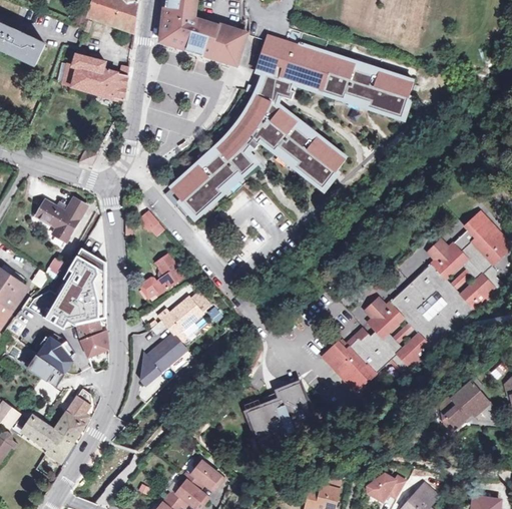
[(90,0),(86,13),(133,29),(136,0),(90,0)]
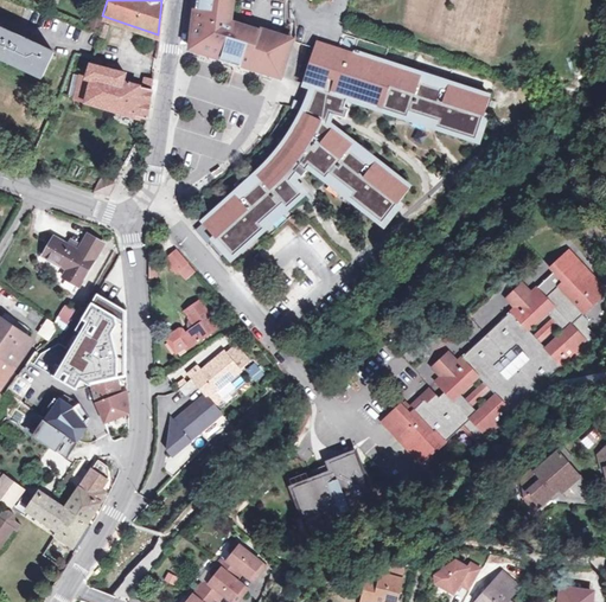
[(195,5),(190,44),(196,45),(261,66),(279,71),(285,50),(289,37),(257,26),(257,27),(236,20),(229,18),(231,0),(196,0),(196,5),(195,5)]
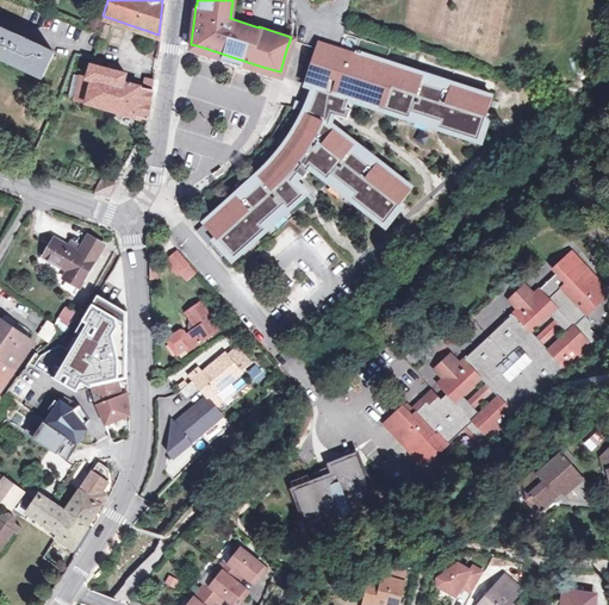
[(51,49),(0,24),(0,54),(41,74),(51,49)]
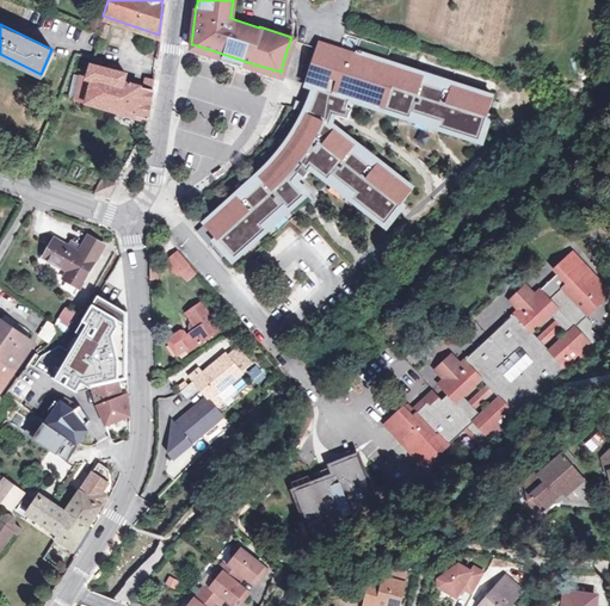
[(303,80),(316,85),(309,100),(306,109),(303,107),(301,112),(301,115),(300,116),(299,117),(299,118),(297,119),(296,122),(296,123),(295,124),(294,125),(293,127),(293,128),(291,130),(290,131),(289,133),(289,134),(288,135),(287,137),(285,138),(284,140),(283,141),(282,142),(282,143),(281,144),(279,147),(278,148),(277,149),(276,150),(275,152),(273,153),(273,154),(272,155),(271,156),(270,158),(269,159),(267,160),(266,161),(265,162),(264,164),(263,165),(262,166),(260,167),(258,169),(257,171),(256,172),(260,177),(239,196),(234,191),(202,221),(226,246),(233,254),(266,226),(262,220),(283,201),(288,205),(305,191),(293,177),(297,169),(303,174),(308,167),(307,166),(309,162),(327,177),(331,171),(353,190),(350,195),(384,221),(412,185),(377,158),(374,162),(351,144),(355,140),(332,122),(328,119),(332,110),(336,112),(346,115),(350,104),(345,103),(349,94),(408,115),(411,109),(438,117),(437,123),(479,137),(493,93),(451,80),(449,86),(421,78),(423,72),(384,59),(355,49),(351,57),(315,45),(310,61),(303,80)]
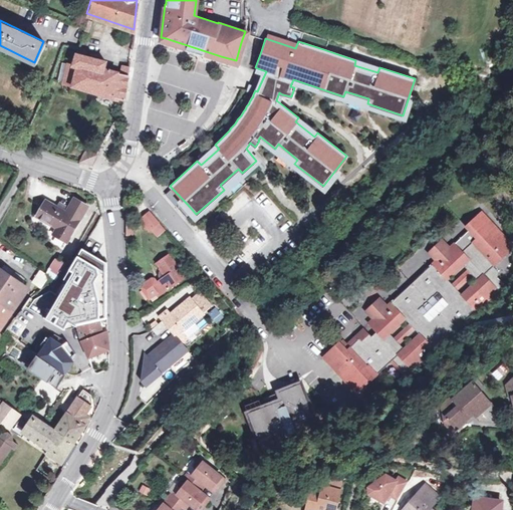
[(107,68),(109,61),(74,52),(72,60),(61,60),(59,76),(73,82),(74,88),(125,100),(127,89),(130,65),(120,63),(119,71),(107,68)]
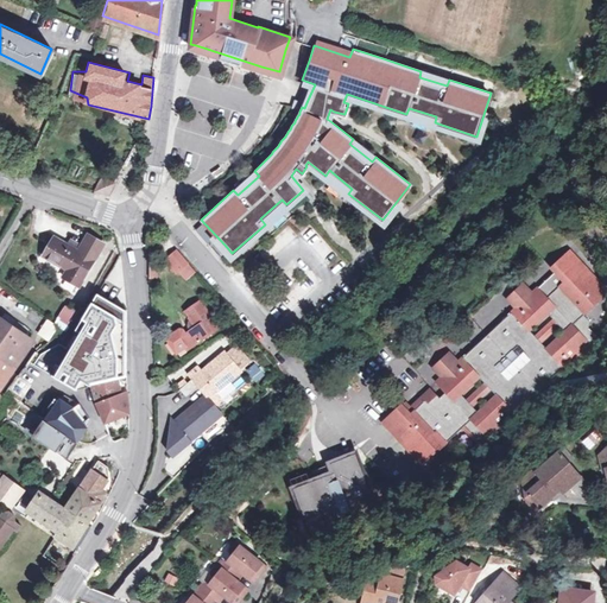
[(419,77),(447,86),(449,80),(421,71),(419,77)]
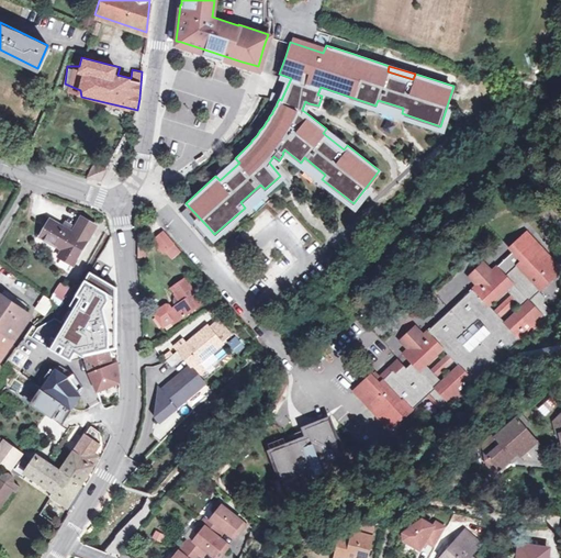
[(376,105),(402,113),(403,108),(378,100),(376,105)]
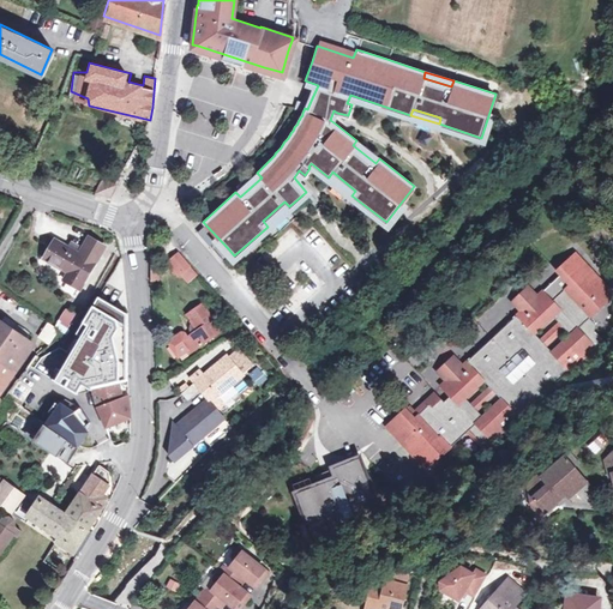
[(379,158),(356,140),(353,145),(376,163),(379,158)]
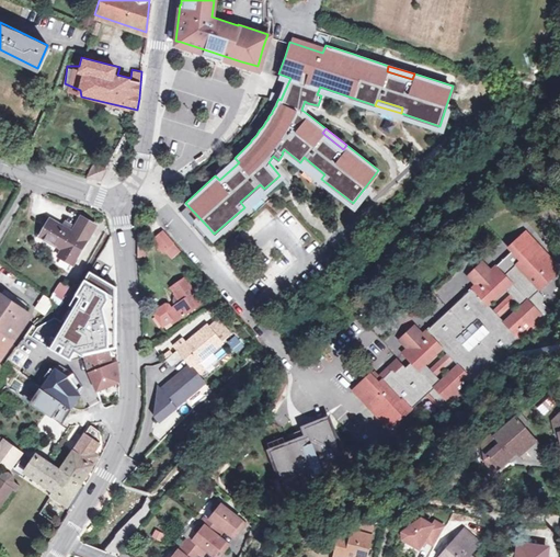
[(193,156),(196,160),(204,155),(201,150),(193,156)]
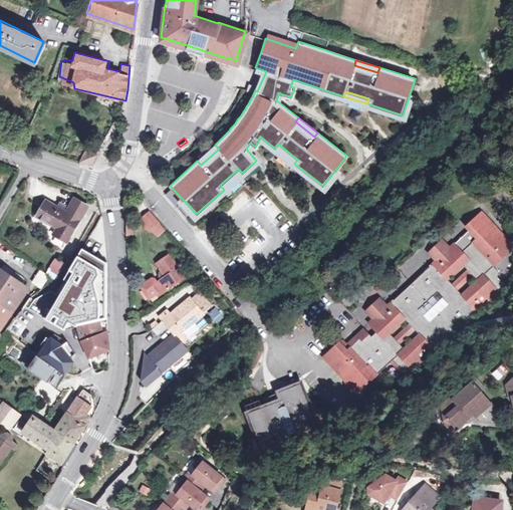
[(246,149),(250,153),(255,147),(250,143),(246,149)]
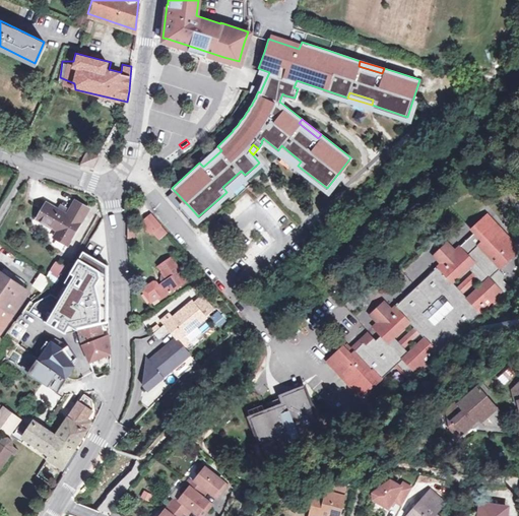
[(278,150),(298,166),(301,162),(281,145),(278,150)]
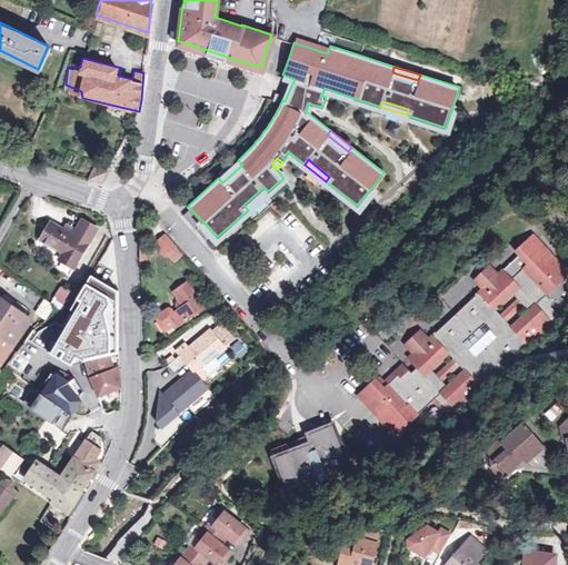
[(218,178),(222,182),(242,165),(238,160),(218,178)]
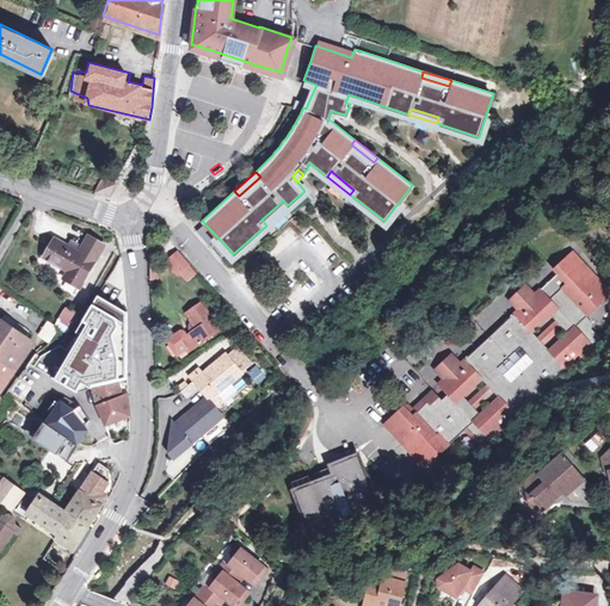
[(93,190),(108,193),(115,180),(103,173),(93,190)]
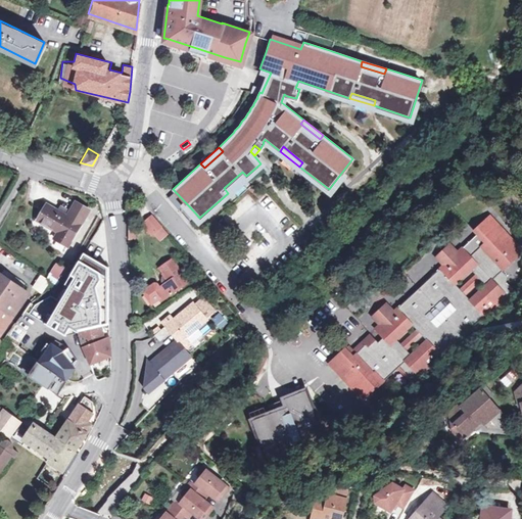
[(224,188),(228,193),(246,176),(242,172),(224,188)]
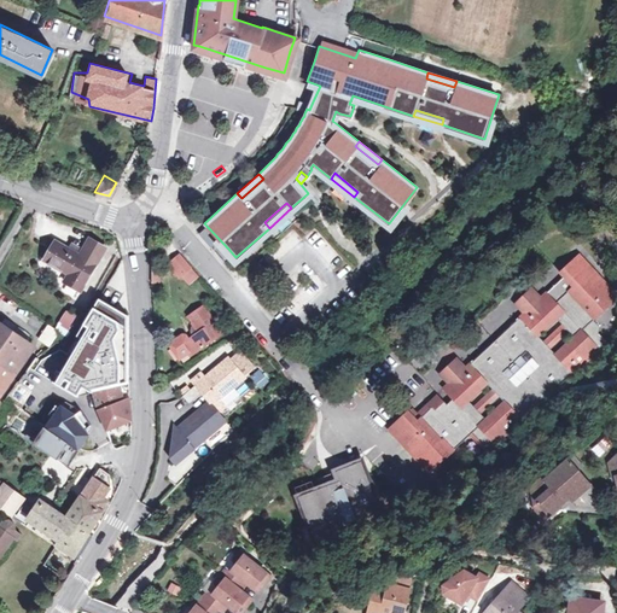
[(89,235),(82,246),(73,240),(69,246),(54,238),(44,256),(68,270),(63,278),(80,287),(105,244),(89,235)]
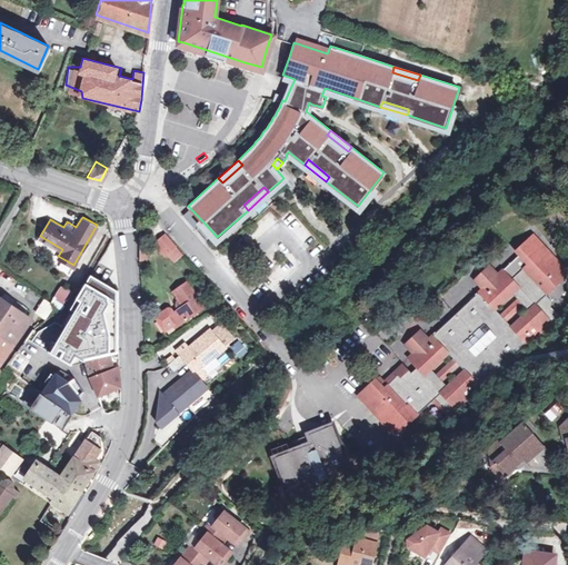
[(175,243),(166,231),(156,240),(166,250),(175,243)]
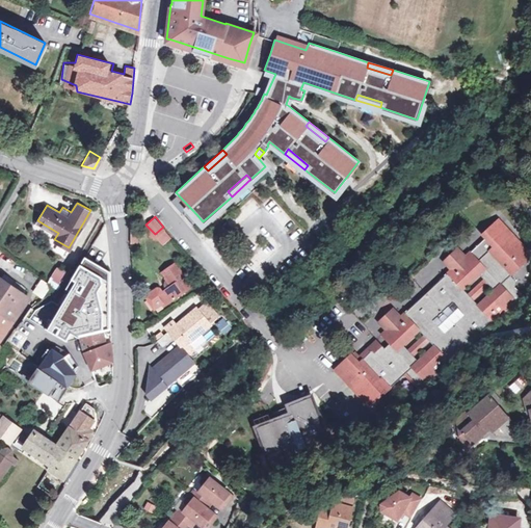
[(381,331),(389,338),(390,340),(376,351),(372,347),(359,360),(350,351),(342,359),(334,366),(350,385),(369,404),(405,370),(418,384),(429,374),(449,355),(504,306),(510,299),(520,290),(513,284),(515,278),(509,272),(530,252),(498,216),(482,231),(493,242),(478,257),(470,248),(465,254),(460,248),(454,248),(447,255),(447,261),(451,266),(400,313),(395,308),(390,308),(382,315),(382,320),(387,325),(381,331)]
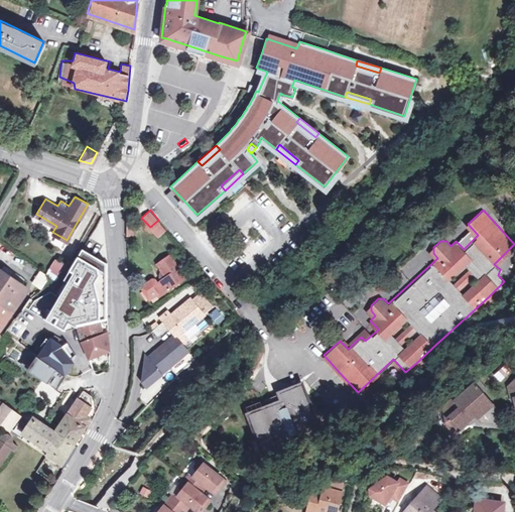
[(158,220),(150,227),(157,234),(164,227),(158,220)]
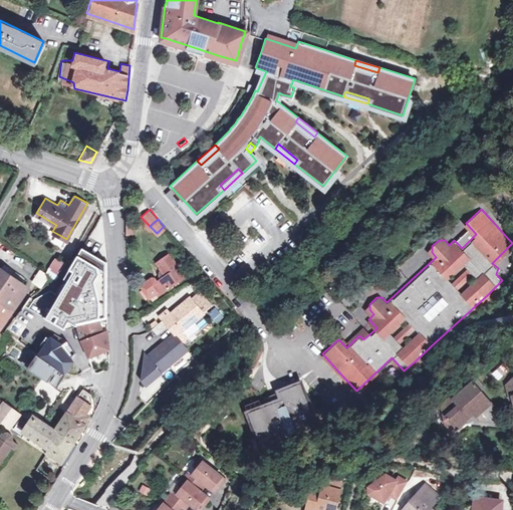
[(105,314),(105,258),(81,244),(68,267),(73,270),(48,313),(67,324),(70,319),(76,322),(105,314)]
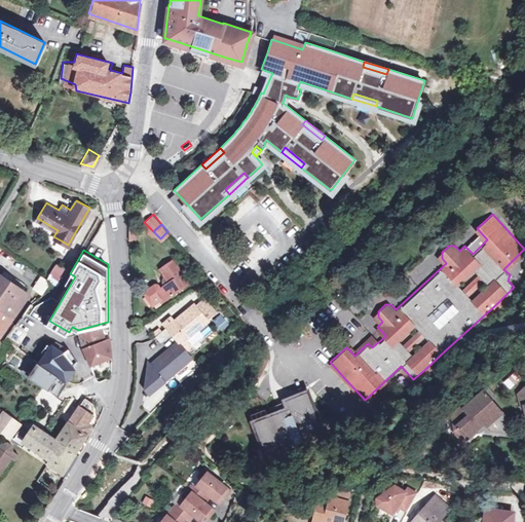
[(170,278),(163,284),(161,285),(160,286),(157,283),(155,282),(144,290),(153,302),(160,297),(162,299),(187,281),(172,257),(160,265),(163,270),(170,278)]
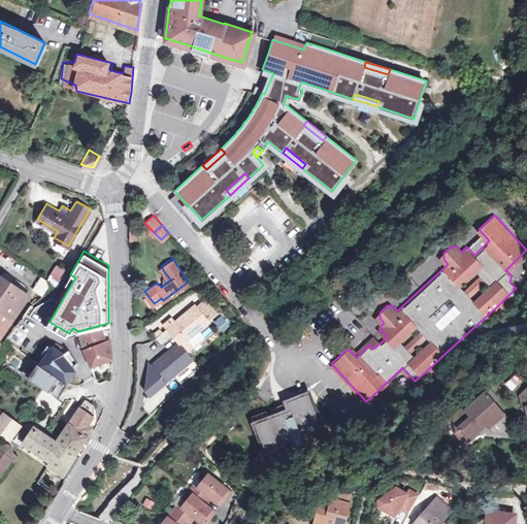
[(56,262),(50,272),(60,279),(66,269),(56,262)]
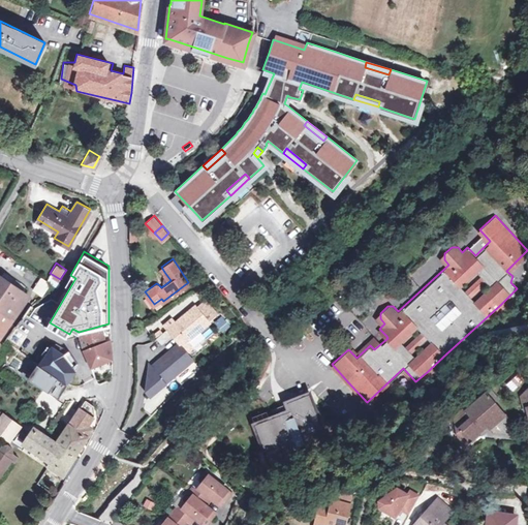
[(0,327),(25,292),(0,275),(0,327)]
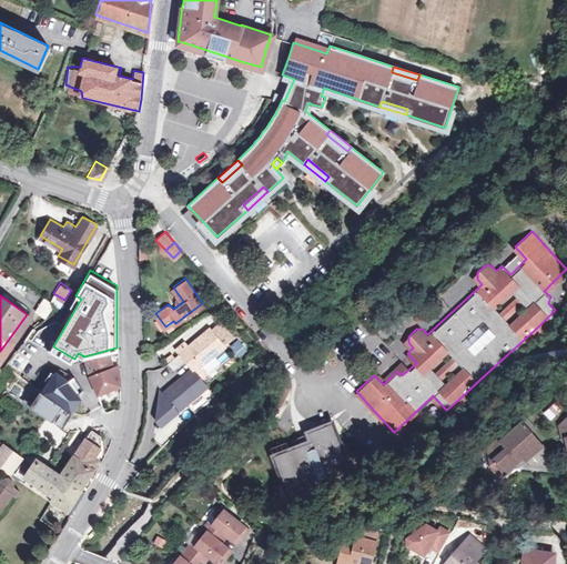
[(209,325),(179,351),(184,358),(192,366),(193,369),(194,368),(200,364),(224,344),(209,325)]
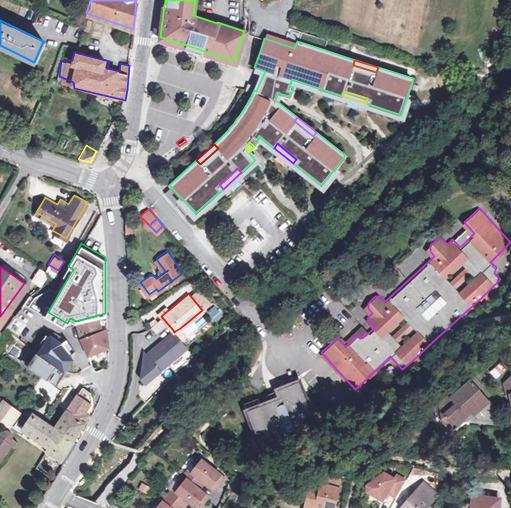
[(107,316),(77,322),(80,336),(88,354),(108,345),(106,336),(108,335),(107,316)]
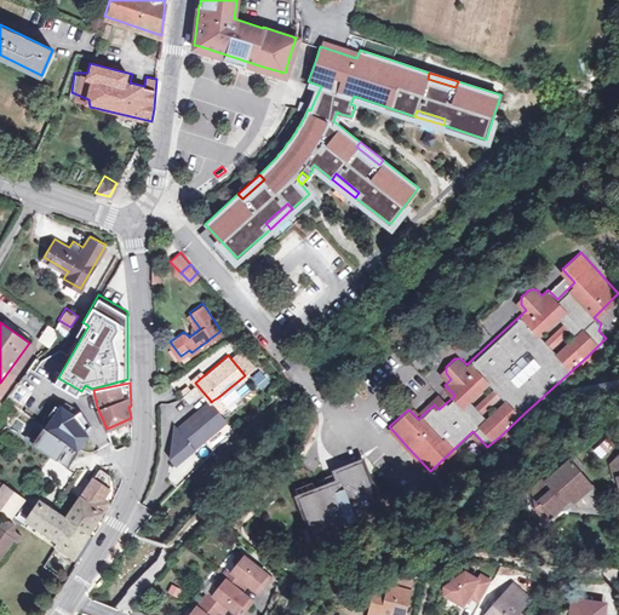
[(195,383),(183,394),(189,401),(201,390),(195,383)]
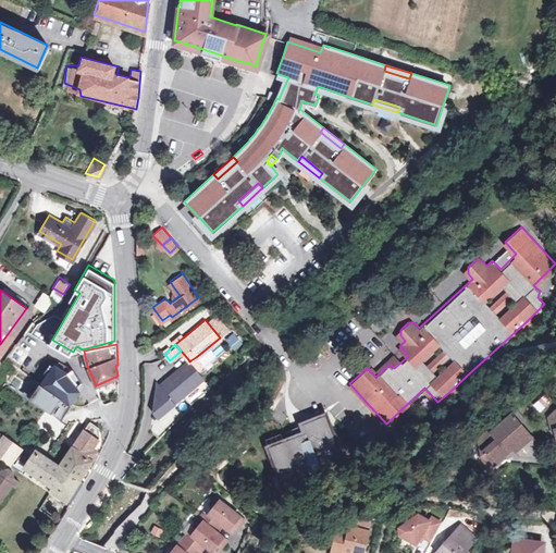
[(190,360),(196,367),(200,363),(196,357),(190,360)]
